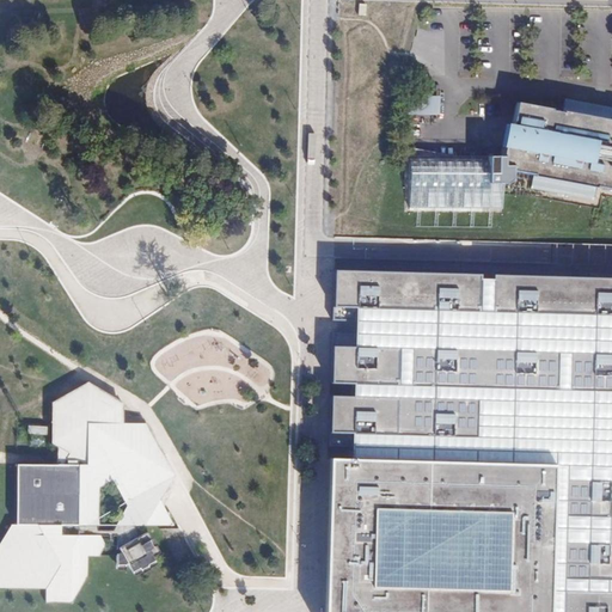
[(407,96),(407,115),(440,115),(440,97),(407,96)]
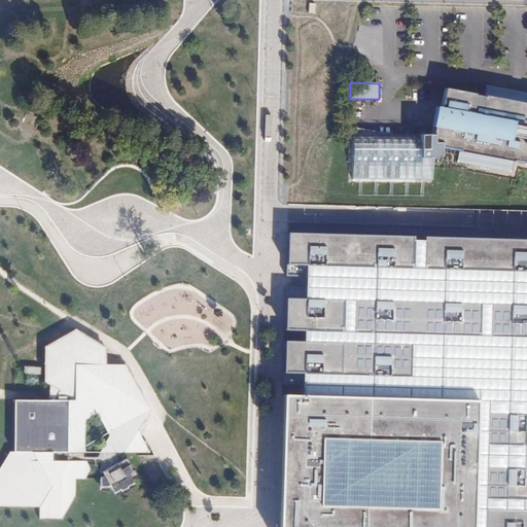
[(432,180),(432,167),(432,159),(436,157),(440,155),(441,153),(442,151),(443,148),(458,150),(457,163),(511,172),(514,161),(526,163),(526,103),(444,89),(441,107),(435,106),(432,127),(436,128),(435,135),(420,134),(420,138),(351,138),(351,179),(432,180)]
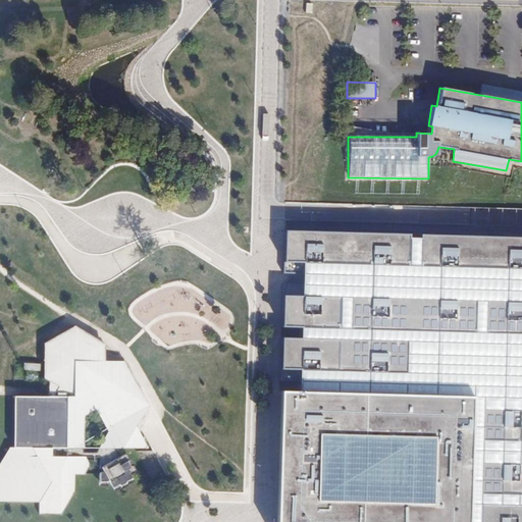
[(410,232),(285,229),(283,272),(304,272),(304,282),(283,282),(282,325),(303,326),(303,336),(282,335),(280,380),(317,381),(317,392),(280,390),(279,422),(276,521),(466,521),(467,516),(473,516),(480,516),(479,521),(521,521),(521,235),(420,232),(420,242),(410,242),(410,232)]
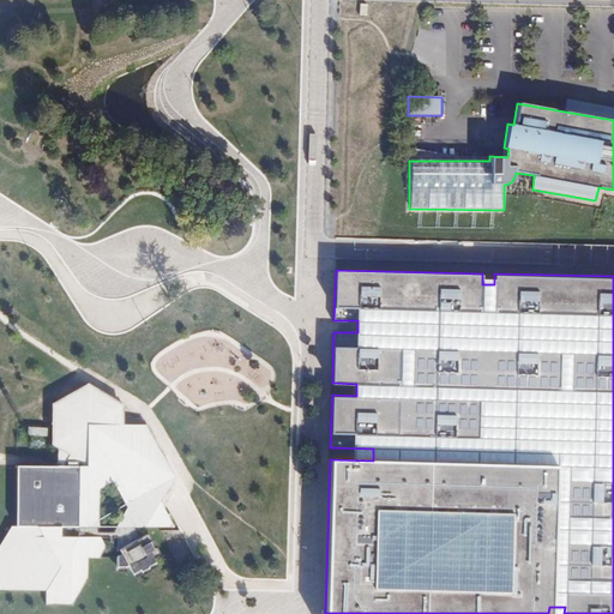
[(56,456),(56,465),(16,465),(16,527),(11,527),(0,543),(0,590),(46,590),(46,605),(72,606),(86,578),(86,558),(98,559),(106,547),(102,539),(116,539),(116,566),(128,566),(134,578),(155,569),(162,558),(148,534),(139,537),(136,533),(139,528),(175,528),(160,501),(175,476),(146,426),(122,427),(122,407),(88,386),(50,407),(50,447),(56,456)]
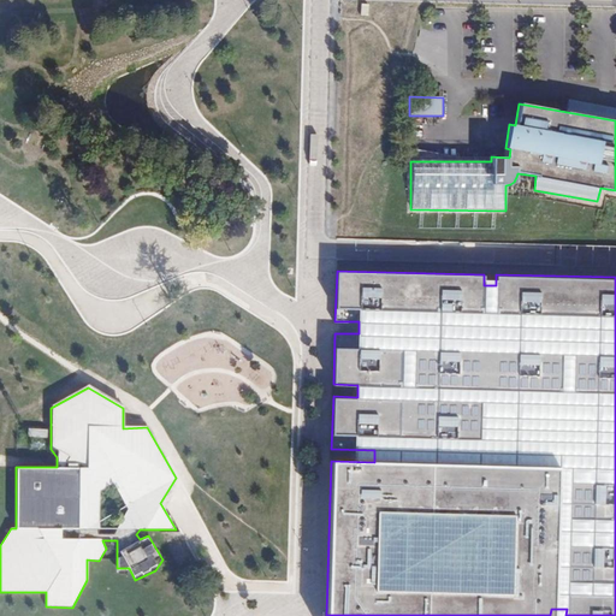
[(126,615),(146,615),(146,604),(126,605),(126,615)]
